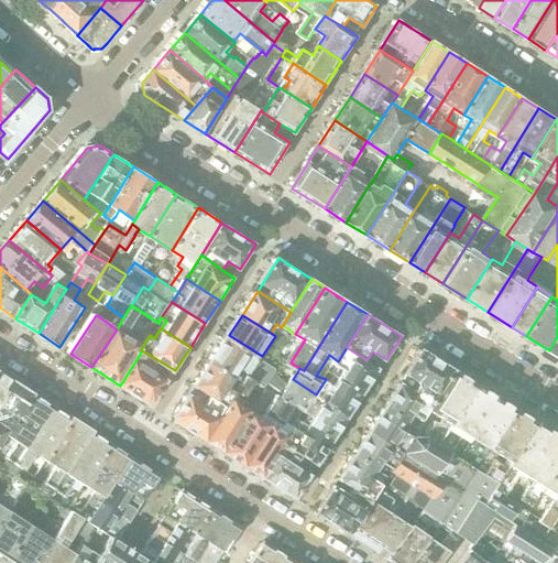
[(281,368),(262,356),(229,335),(211,363),(240,380),(247,370),(251,374),(269,386),(271,382),(284,392),(291,383),(279,371),(281,368)]
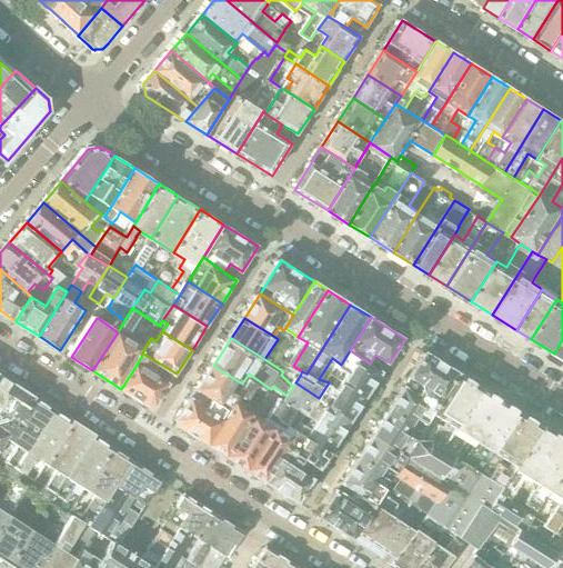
[(349,374),(345,380),(369,396),(383,372),(370,364),(350,350),(341,365),(339,367),(349,374)]
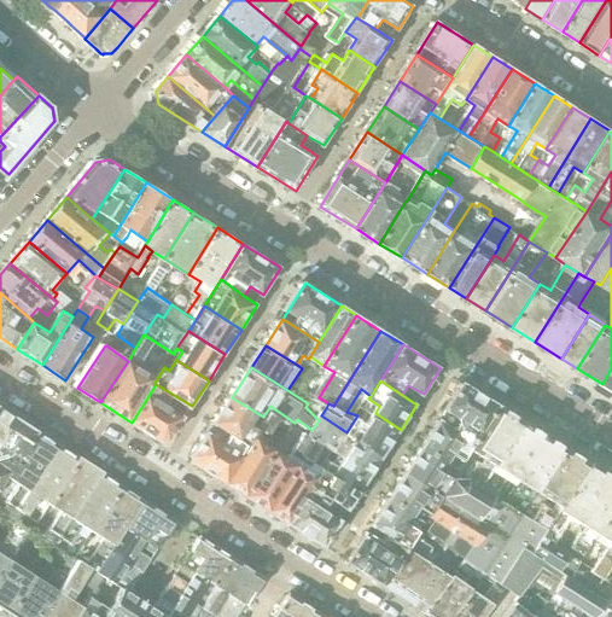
[(185,417),(192,406),(156,384),(132,423),(163,442),(170,441),(170,440),(185,417)]
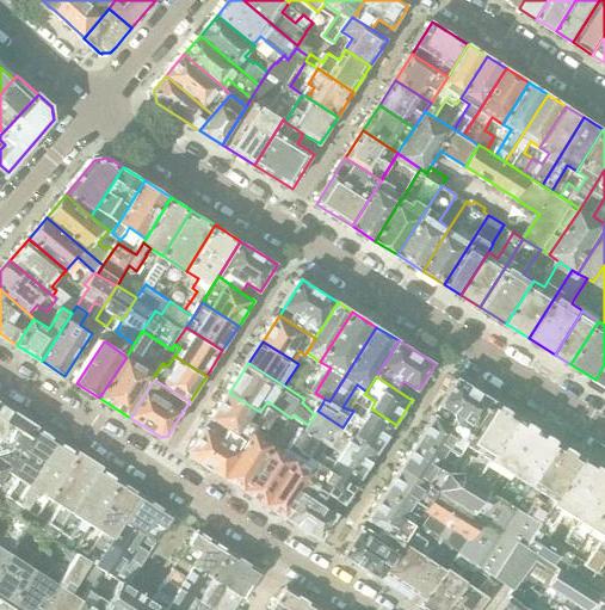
[(474,438),(495,402),(460,380),(443,406),(437,414),(474,438)]
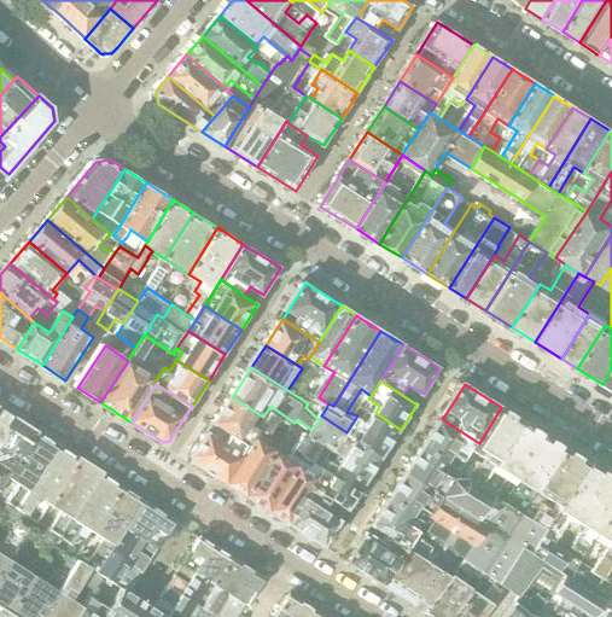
[(256,428),(263,417),(232,397),(216,421),(252,446),(262,431),(256,428)]
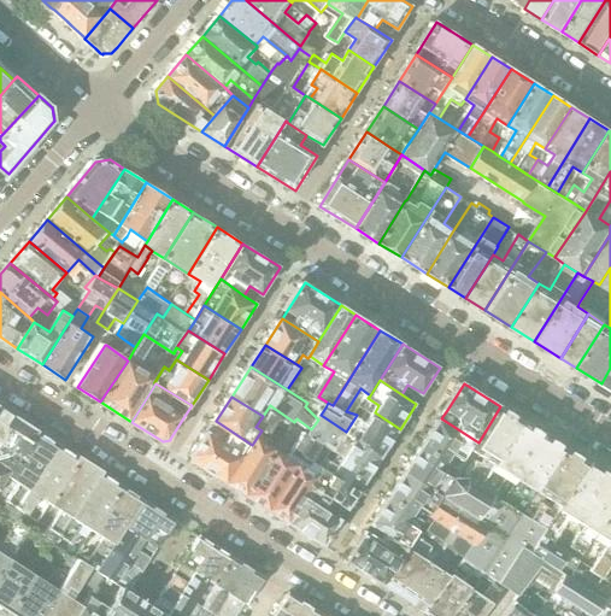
[(0,405),(0,445),(19,418),(0,405)]
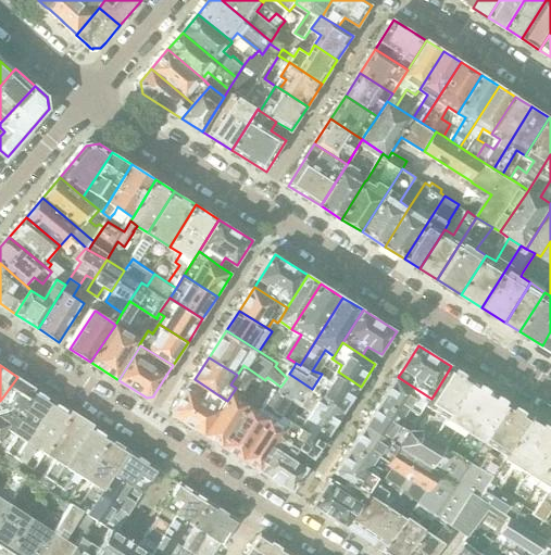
[(451,366),(431,399),(430,399),(427,405),(439,413),(437,417),(434,415),(430,421),(425,418),(421,415),(420,415),(415,421),(416,423),(411,430),(424,430),(437,439),(474,380),(451,366)]
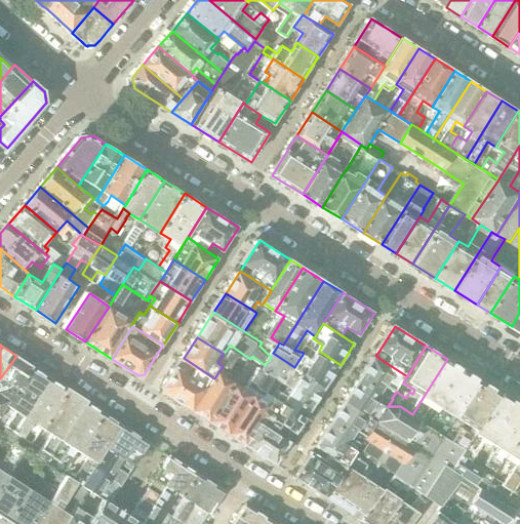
[(214,378),(194,411),(212,422),(238,383),(236,381),(241,373),(233,368),(238,360),(246,366),(250,359),(234,348),(223,366),(214,378)]
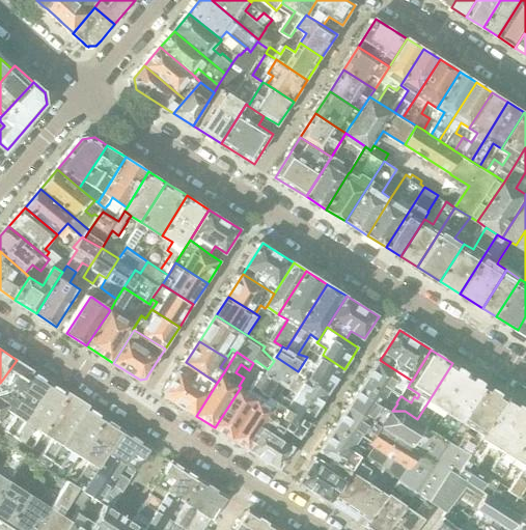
[(298,371),(330,392),(342,371),(344,369),(323,355),(316,363),(307,357),(298,371)]
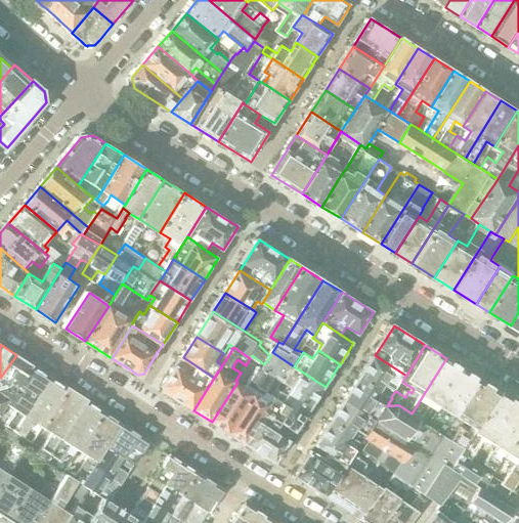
[(230,434),(256,394),(257,391),(264,395),(276,377),(285,382),(294,366),(272,352),(270,356),(264,364),(262,368),(261,367),(247,389),(238,382),(212,422),(230,434)]
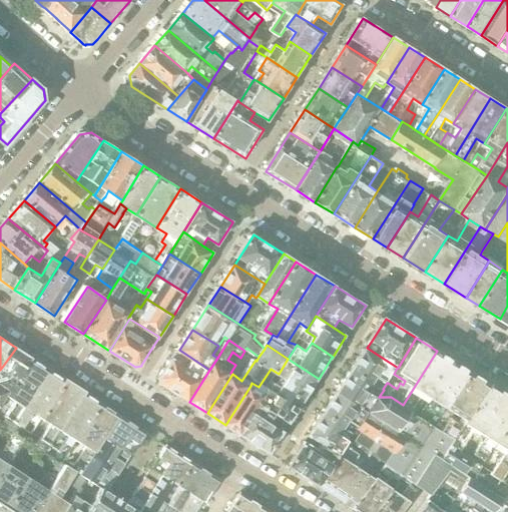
[(0,383),(12,391),(33,359),(16,348),(0,370),(0,383)]
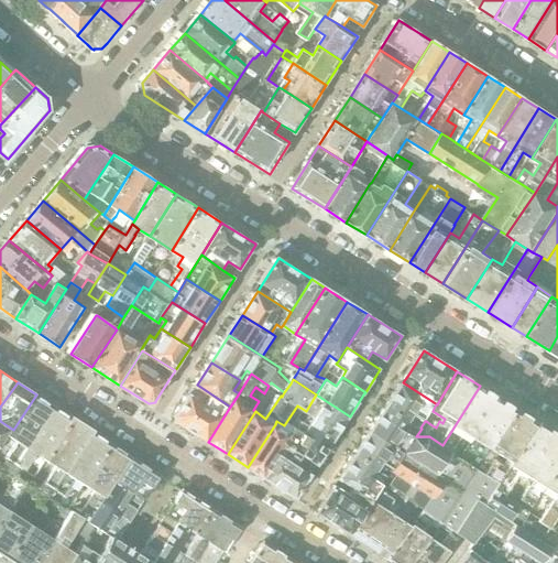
[(403,382),(387,407),(414,424),(420,428),(425,421),(426,421),(433,411),(436,404),(437,404),(403,382)]
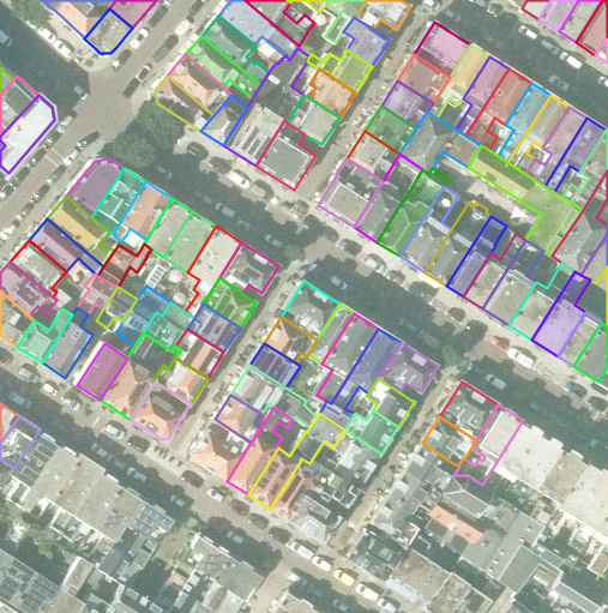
[(227,481),(251,443),(215,419),(193,452),(194,461),(196,461),(227,481)]
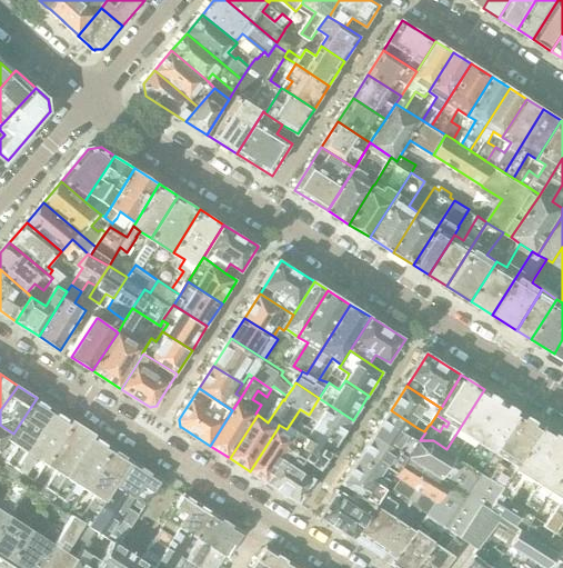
[(471,437),(481,442),(506,402),(484,389),(446,449),(458,457),(471,437)]
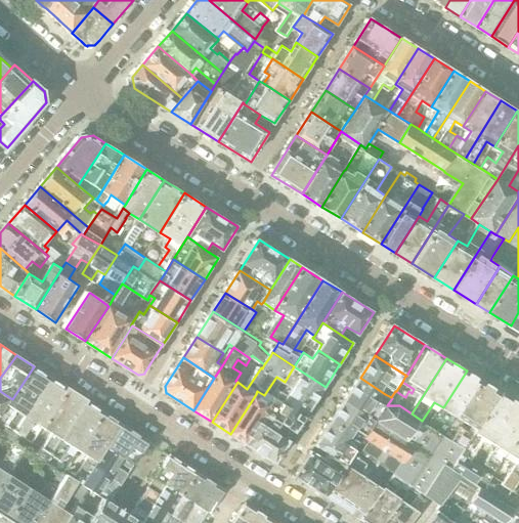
[(3,433),(12,438),(51,378),(34,366),(12,399),(9,404),(19,410),(8,426),(3,433)]
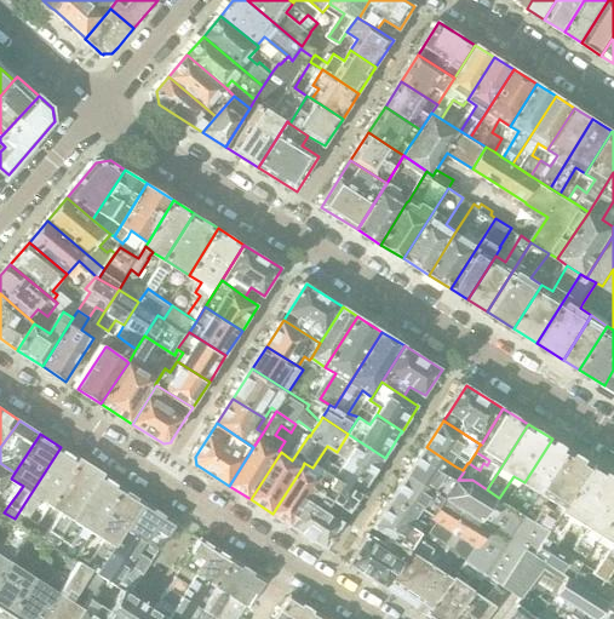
[(368,483),(385,458),(348,434),(337,452),(348,459),(342,466),(368,483)]
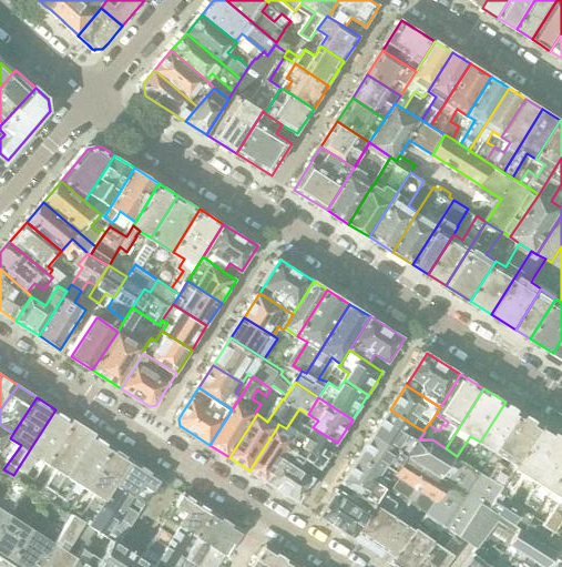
[(496,452),(521,412),(506,402),(480,442),(473,453),(489,463),(496,452)]
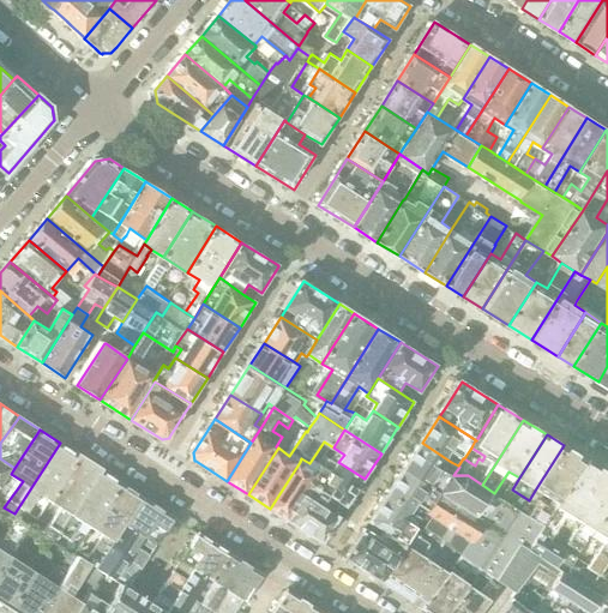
[(54,502),(83,457),(60,443),(14,514),(20,518),(34,526),(36,528),(42,520),(30,511),(42,494),(54,502)]
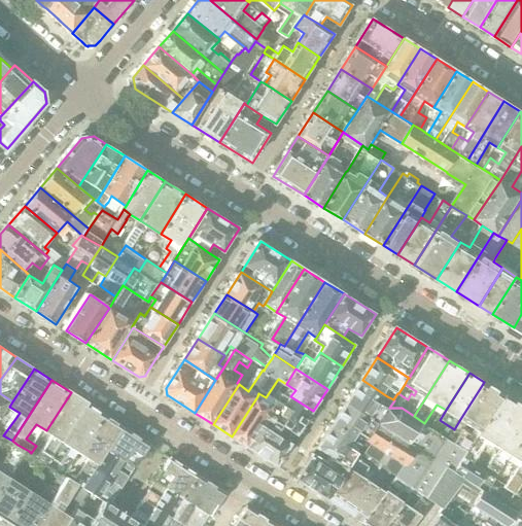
[(362,380),(349,400),(381,421),(389,408),(394,400),(393,399),(387,396),(362,380)]
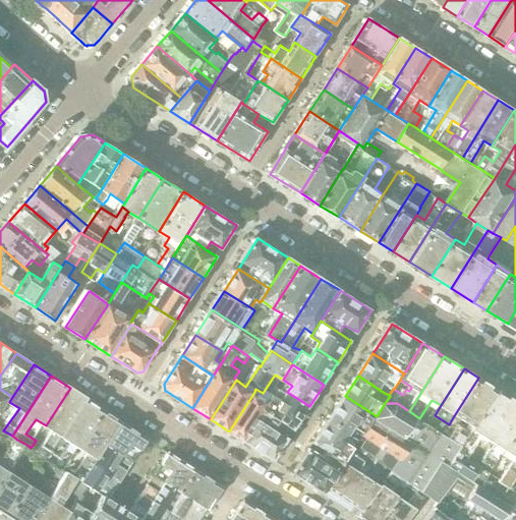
[(462,424),(452,439),(443,432),(431,454),(412,483),(424,492),(443,462),(451,467),(500,391),(478,378),(455,414),(471,424),(468,428),(462,424)]
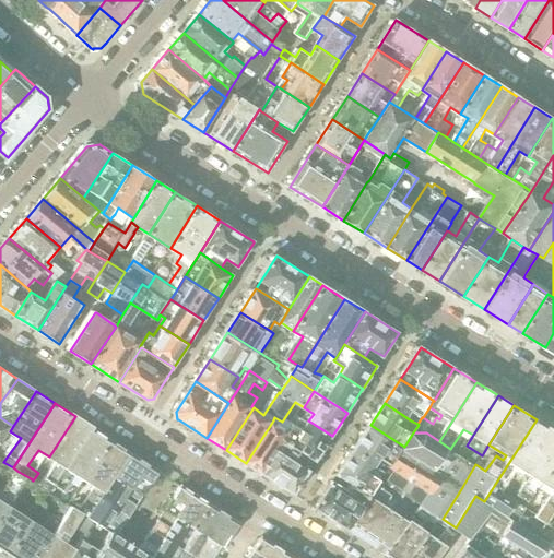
[(317,460),(332,436),(308,420),(308,422),(299,415),(294,424),(294,423),(289,430),(283,439),(303,451),(317,460)]
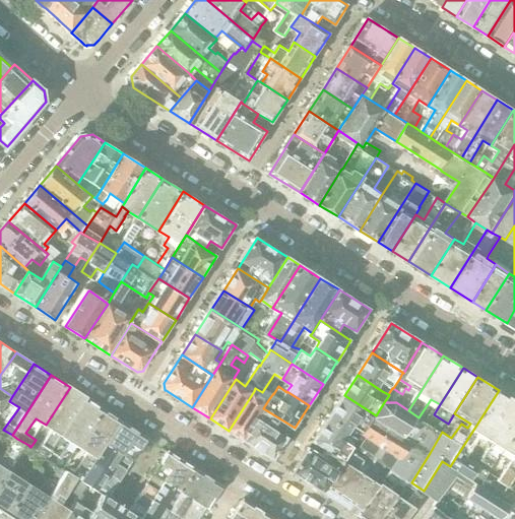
[(51,456),(88,399),(70,387),(46,425),(55,431),(45,445),(36,439),(36,440),(30,447),(39,452),(34,460),(44,466),(51,456)]
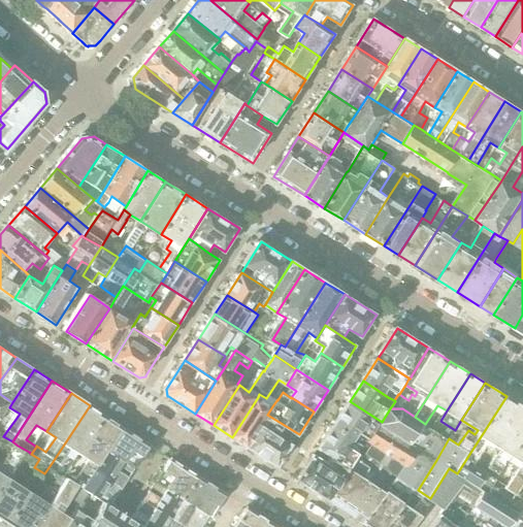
[(0,421),(9,407),(12,402),(0,394),(0,421)]
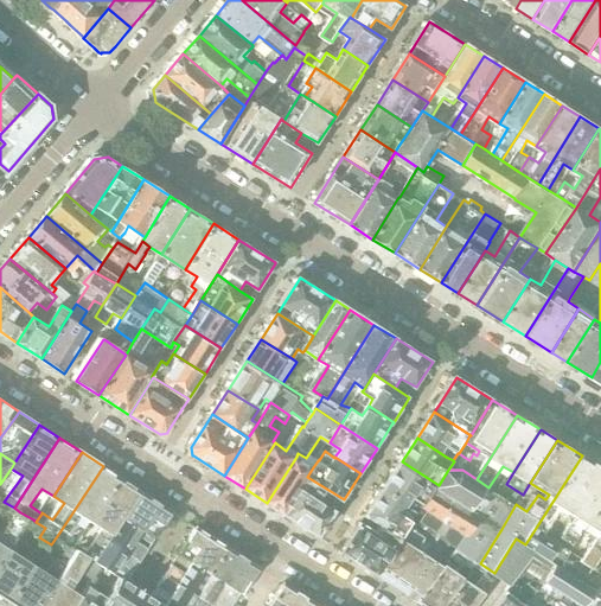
[(579,518),(600,491),(600,467),(582,455),(525,544),(538,553),(535,556),(551,566),(554,562),(566,546),(561,543),(548,535),(561,515),(574,523),(579,518)]
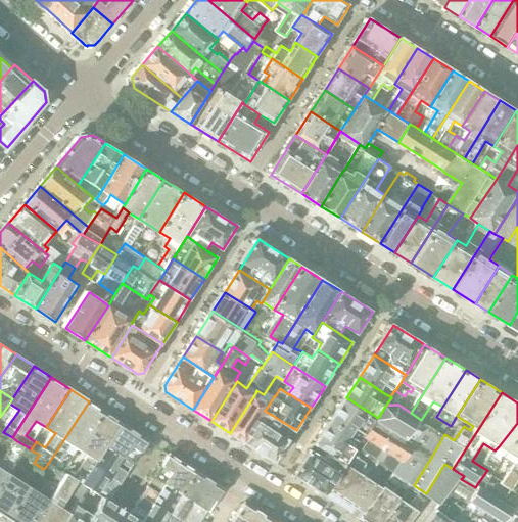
[(244,442),(265,411),(270,402),(255,393),(230,433),(244,442)]
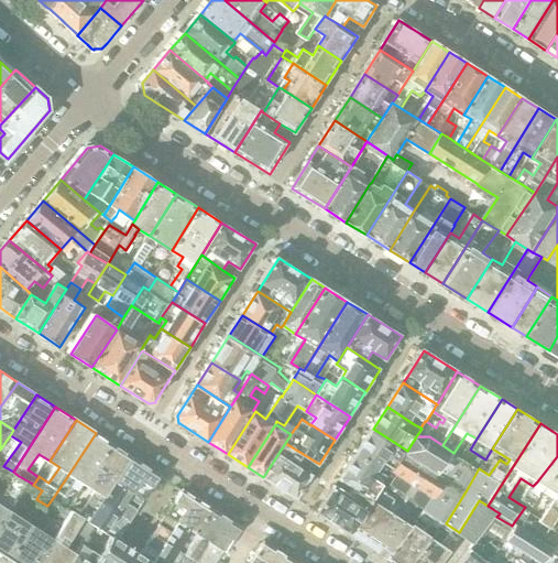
[(373,429),(357,455),(384,474),(390,466),(395,469),(407,451),(373,429)]
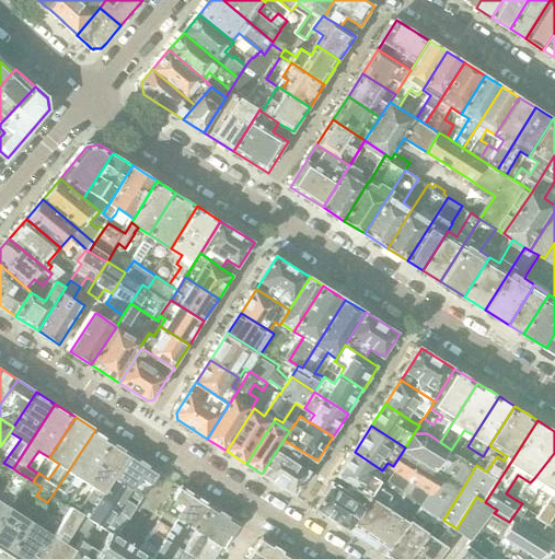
[(88,481),(113,441),(95,430),(55,491),(62,496),(65,491),(67,492),(78,476),(88,481)]
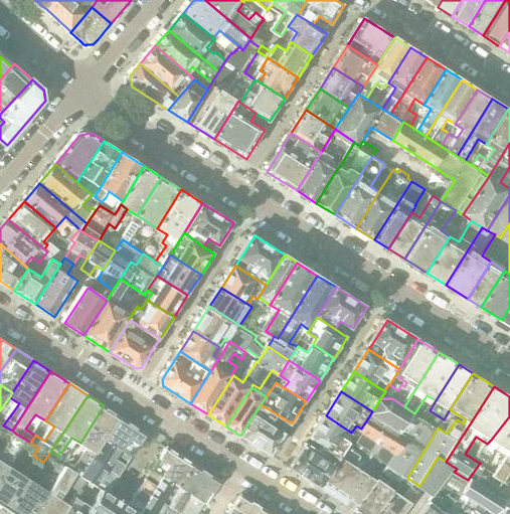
[(414,413),(404,406),(392,398),(380,398),(372,411),(370,413),(411,439),(426,449),(438,427),(414,413)]
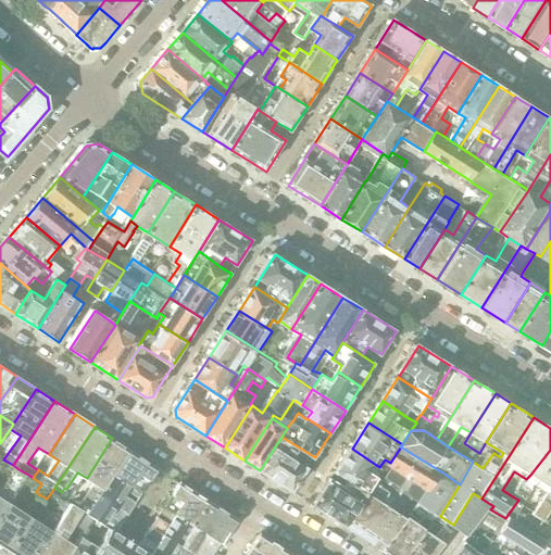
[(282,437),(260,470),(293,492),(309,468),(295,458),(301,449),(282,437)]
